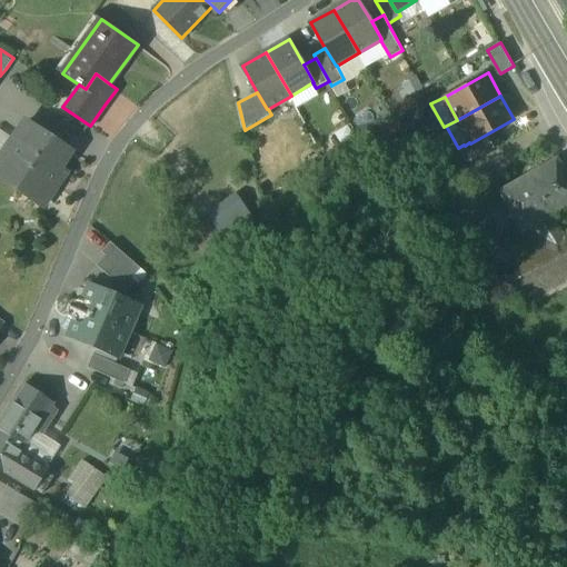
[(11,185),(42,206),(57,185),(51,181),(72,150),(28,121),(15,140),(22,146),(12,159),(25,167),(11,185)]
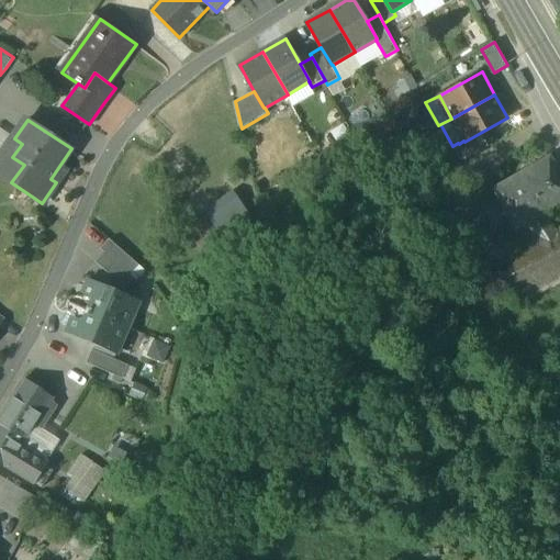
[(459,144),(467,158),(474,154),(490,145),(482,132),(465,142),(463,141),(459,144)]
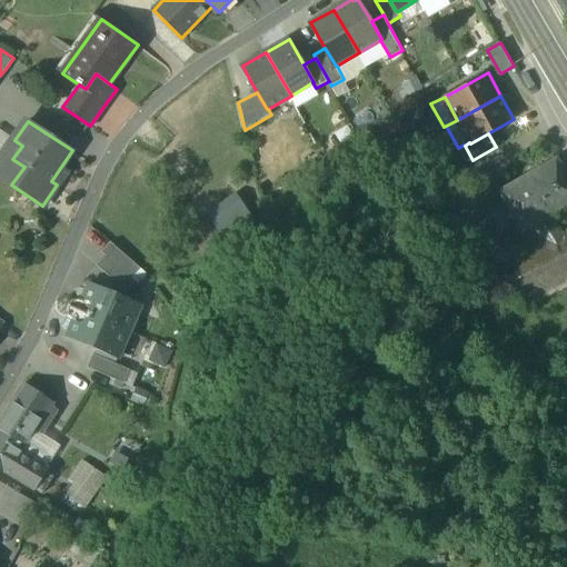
[(500,191),(523,230),(550,214),(566,202),(566,175),(558,159),(500,191)]
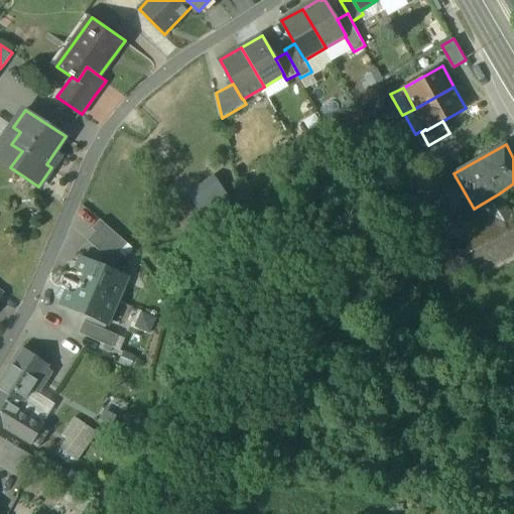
[(217,175),(190,193),(205,215),(231,198),(217,175)]
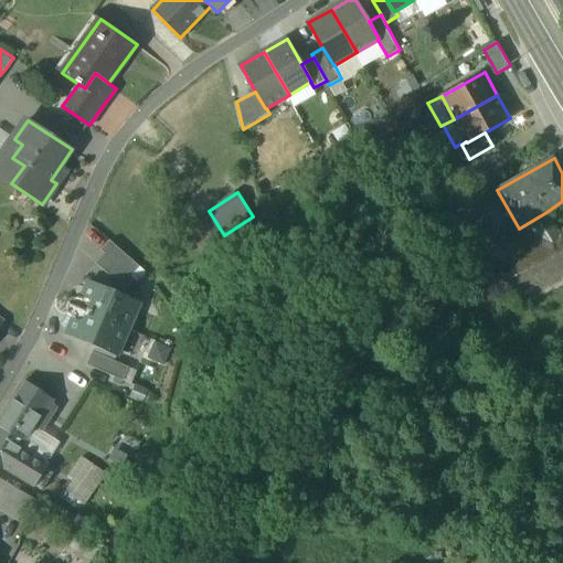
[(467,247),(474,262),(497,248),(501,246),(477,201),(459,211),(475,242),(467,247)]
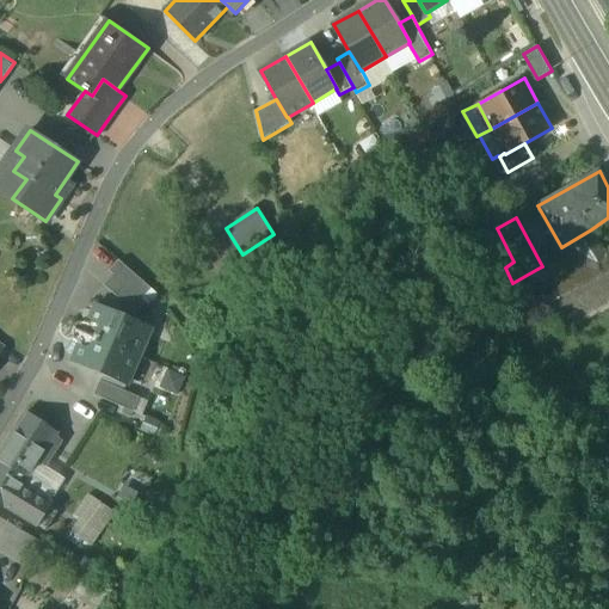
[(577,274),(606,257),(591,229),(561,247),(563,251),(564,251),(577,274)]
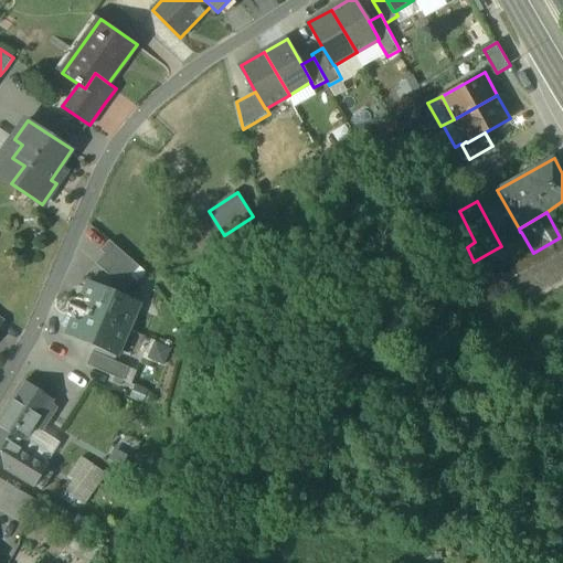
[(501,246),(497,248),(519,287),(524,298),(550,284),(533,253),(521,232),(520,232),(522,235),(501,246)]
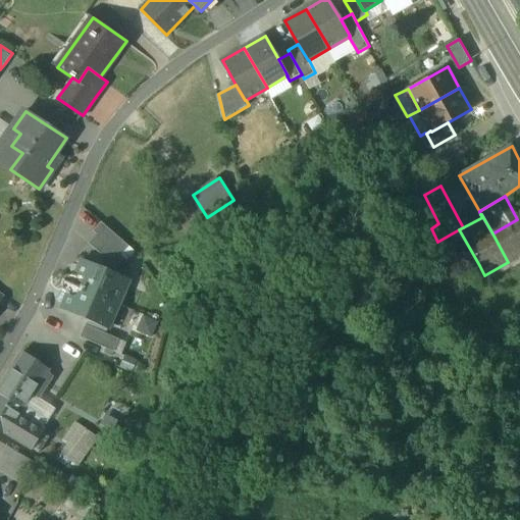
[(519,218),(517,219),(492,234),(508,262),(510,266),(519,260),(519,218)]
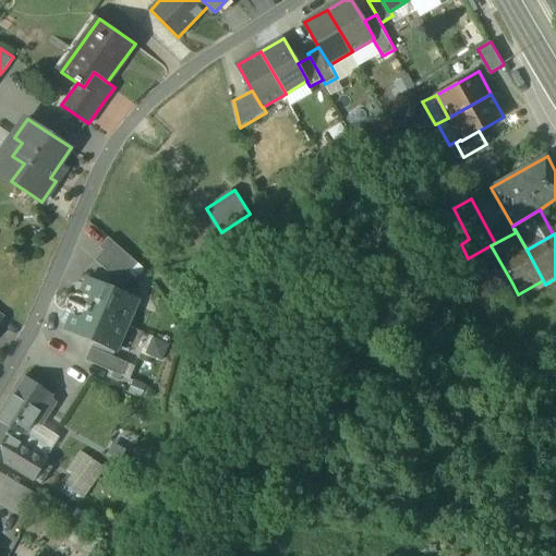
[(95,260),(125,285),(133,275),(130,273),(139,263),(109,237),(100,246),(104,250),(95,260)]
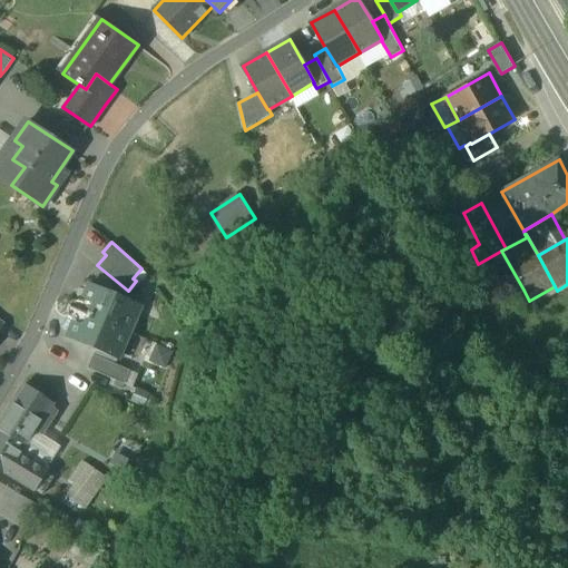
[(509,297),(524,290),(501,251),(478,264),(488,282),(498,276),(509,297)]
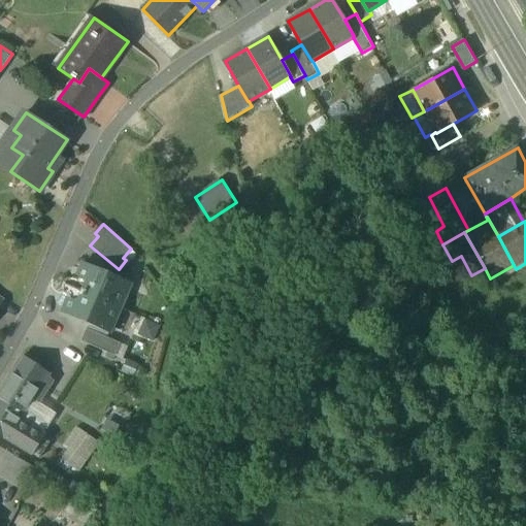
[(69,277),(64,283),(121,307),(132,282),(84,262),(77,277),(73,276),(69,277)]
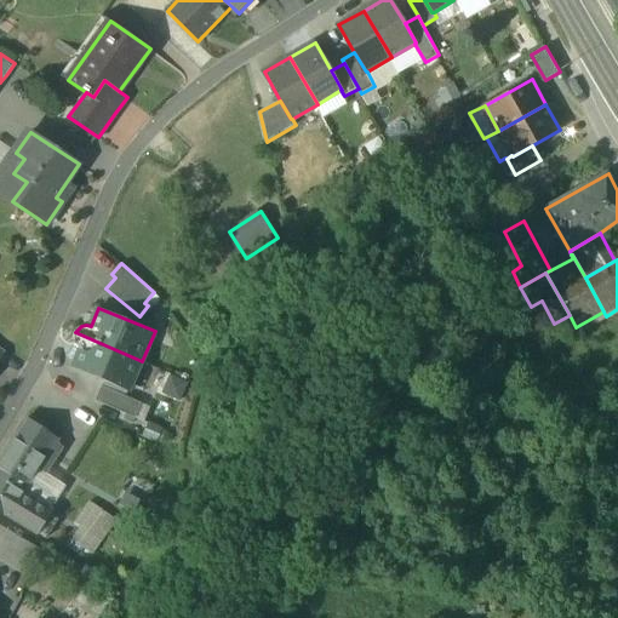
[(130,390),(142,361),(75,332),(74,338),(76,344),(81,348),(74,366),(130,390)]
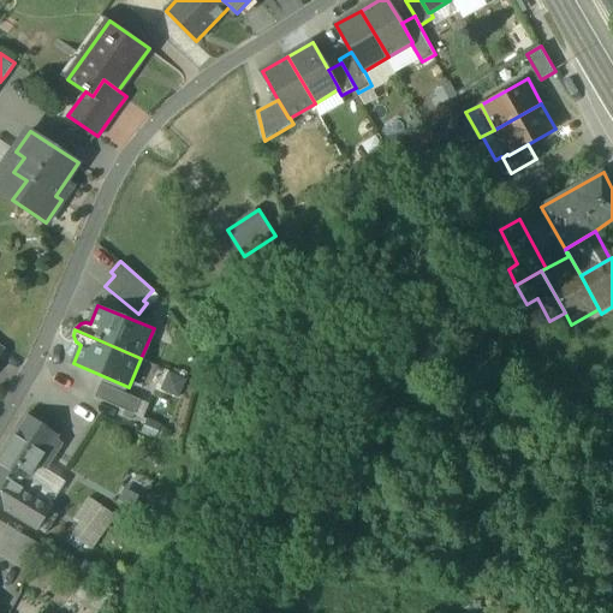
[(155,386),(182,396),(189,375),(162,365),(155,386)]
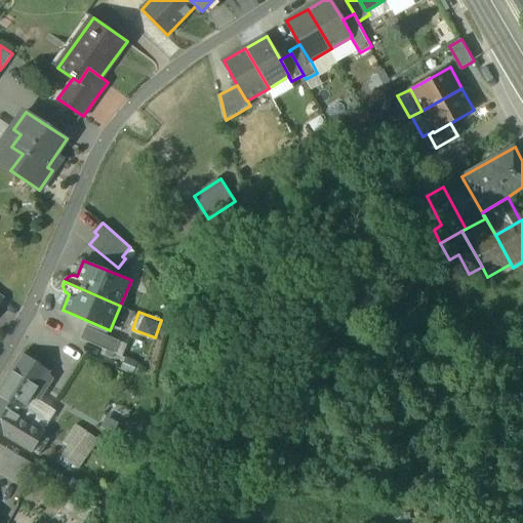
[(82,338),(116,353),(121,340),(87,326),(82,338)]
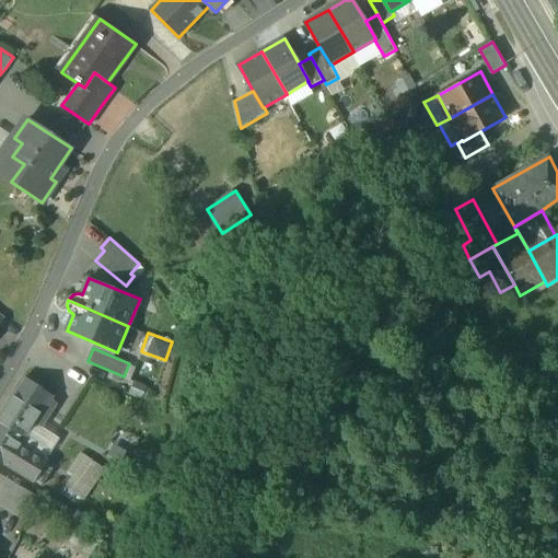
[(0,417),(0,456),(34,478),(46,461),(20,444),(35,421),(39,414),(47,418),(54,407),(47,403),(51,396),(24,379),(0,417)]
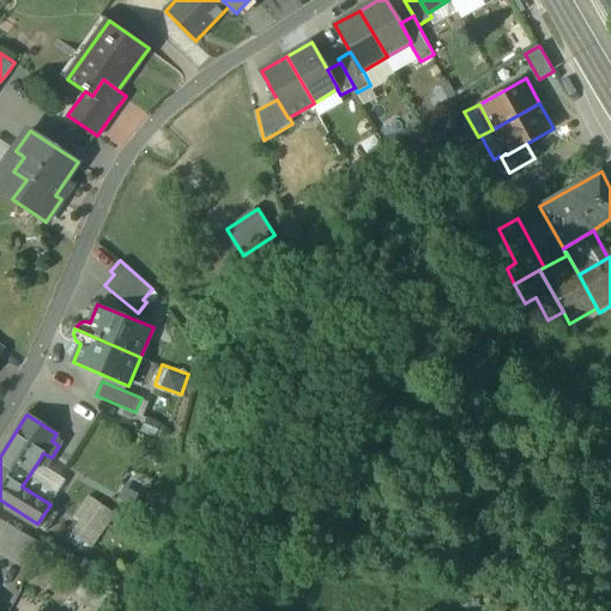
[(66,478),(38,461),(22,487),(50,504),(66,478)]
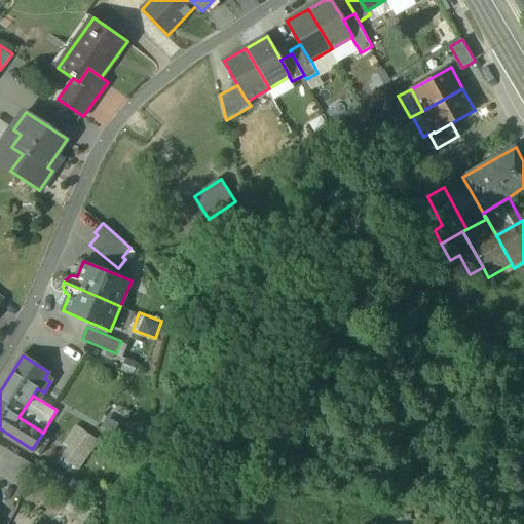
[(64,457),(80,468),(99,440),(78,425),(66,443),(71,446),(64,457)]
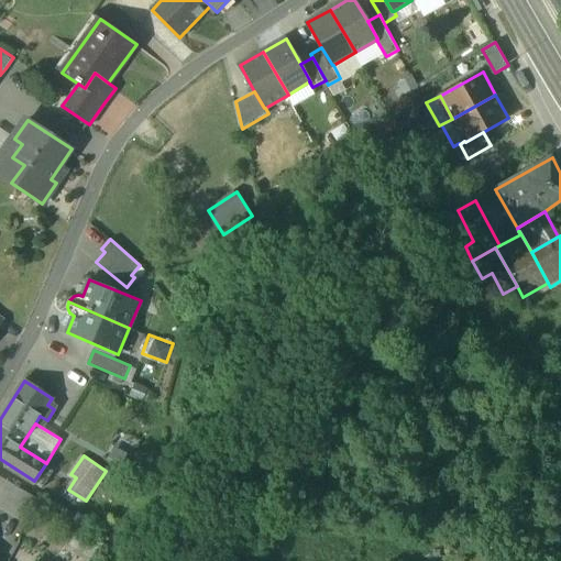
[(0,506),(32,526),(46,503),(0,474),(0,506)]
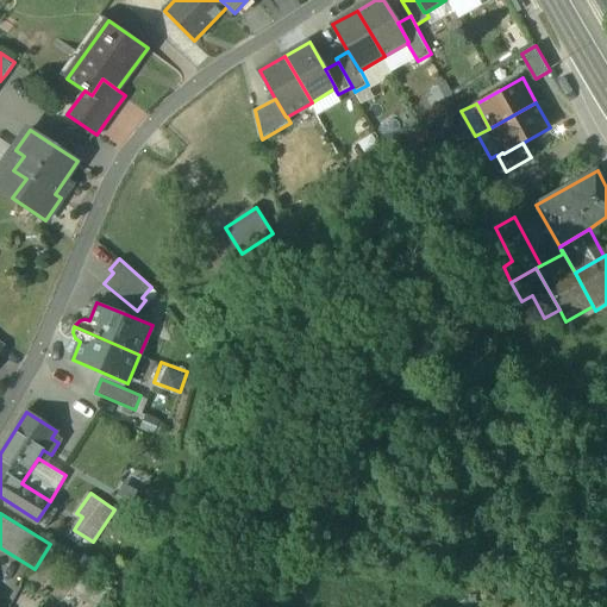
[(74,590),(102,606),(114,606),(125,589),(88,567),(74,590)]
